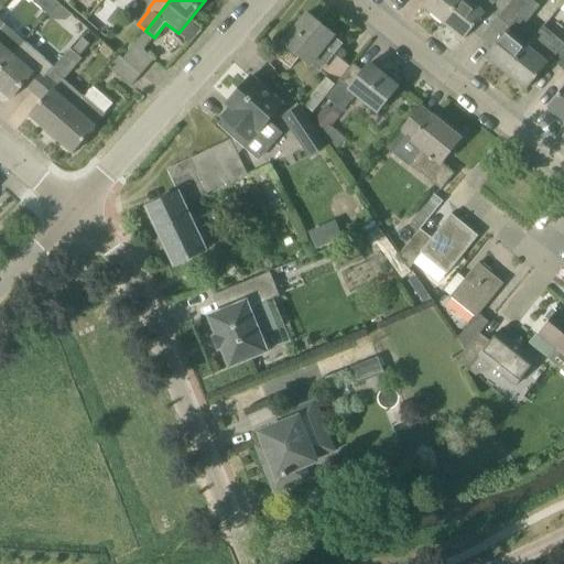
[(427,0),(423,7),(444,23),(463,0),(427,0)]
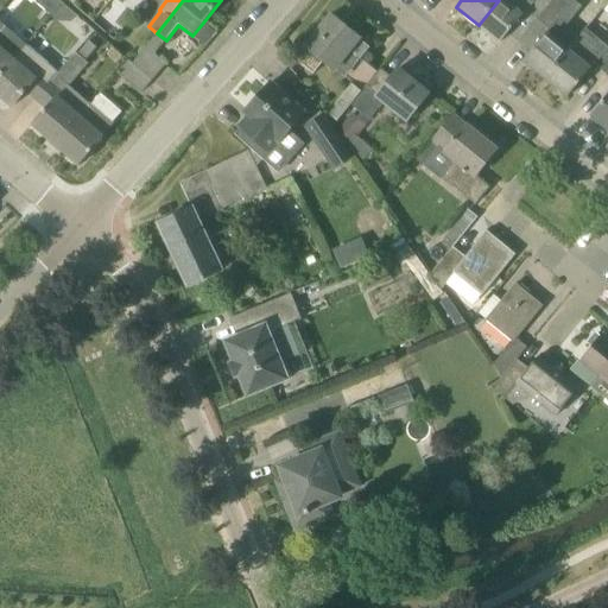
[(499,0),(479,25),(500,43),(527,11),(539,20),(555,0),(499,0)]
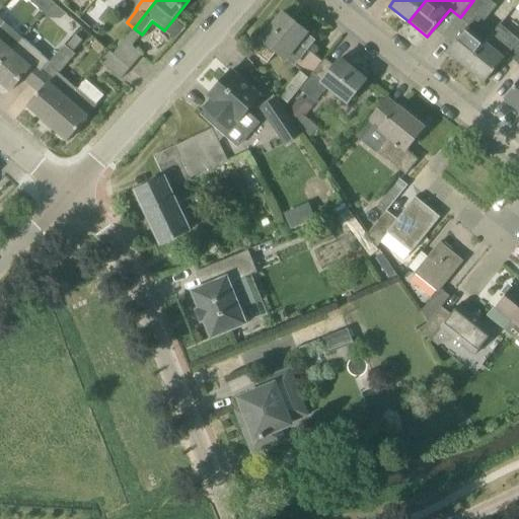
[(447,52),(466,68),(501,26),(500,25),(494,33),(479,21),(480,19),(476,15),(489,0),(473,0),(460,17),(469,24),(447,52)]
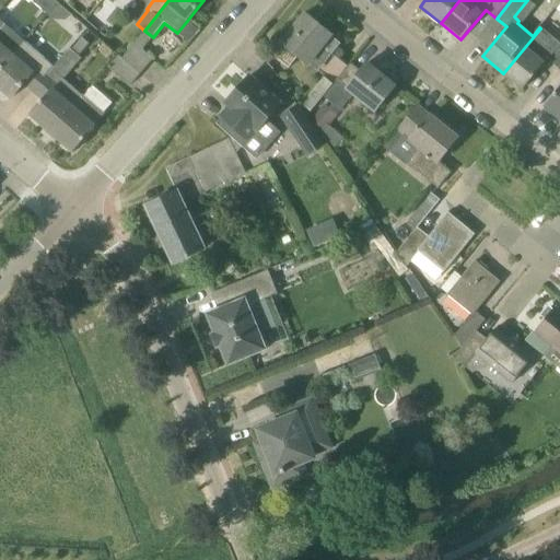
[(58,3),(48,15),(53,20),(67,21),(71,15),(58,3)]
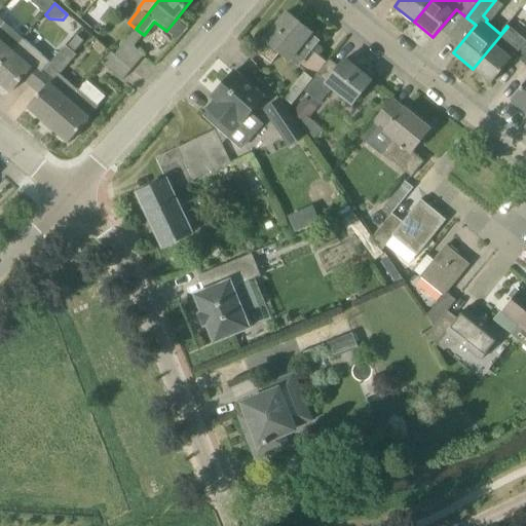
[(290,61),(311,33),(287,13),(266,38),(265,37),(254,50),(271,64),(279,53),(290,61)]
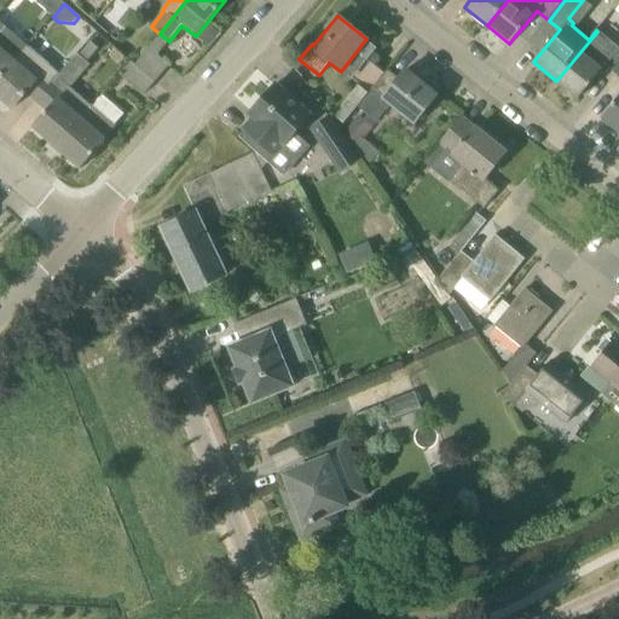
[(0,77),(28,46),(0,22),(0,77)]
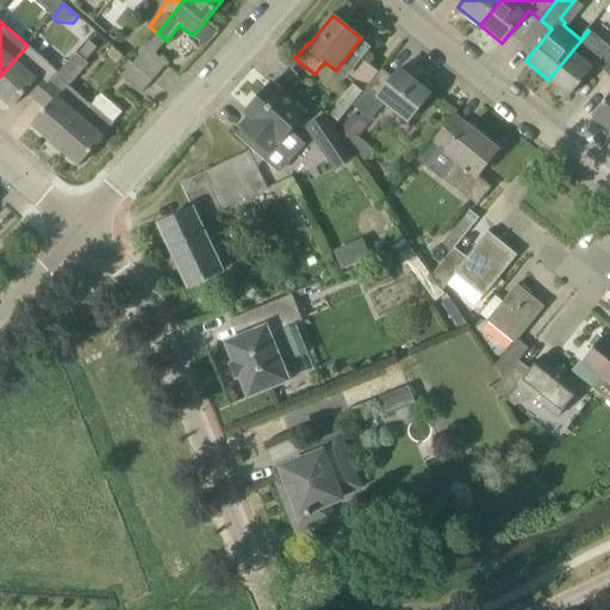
[(609,47),(609,48),(589,31),(548,80),(570,98),(596,64),(609,75),(609,73),(609,47)]
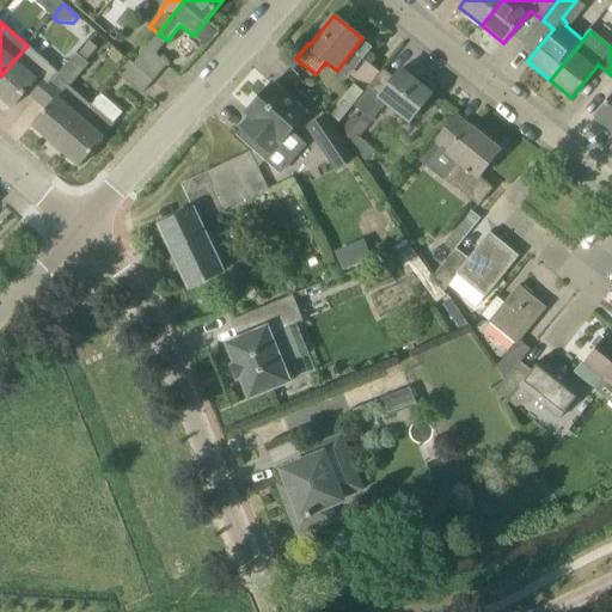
[(90,42),(78,55),(86,62),(98,49),(90,42)]
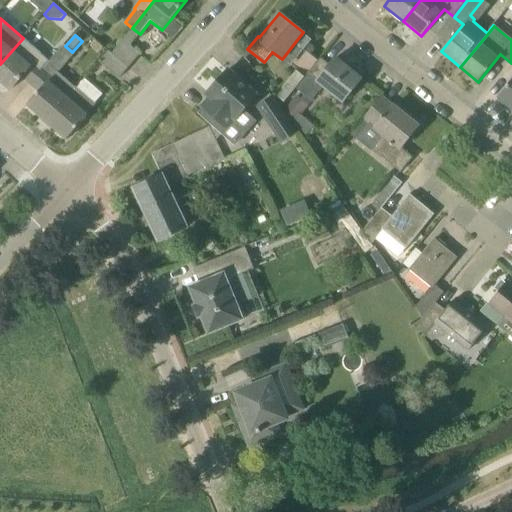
[(43,69),(46,65),(49,61),(23,38),(0,64),(0,82),(10,91),(21,78),(29,85),(43,70),(43,69)]
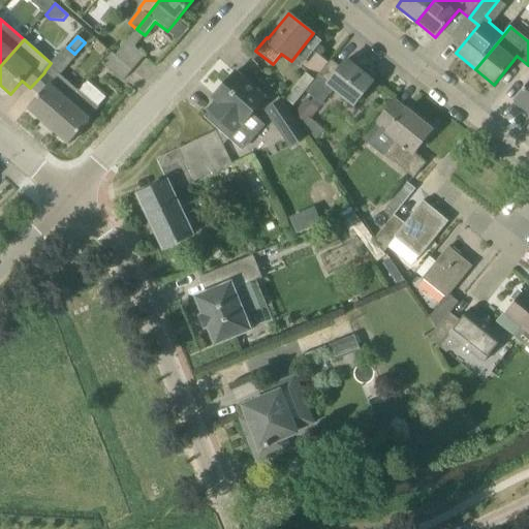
[(132,70),(145,56),(127,41),(116,56),(132,70)]
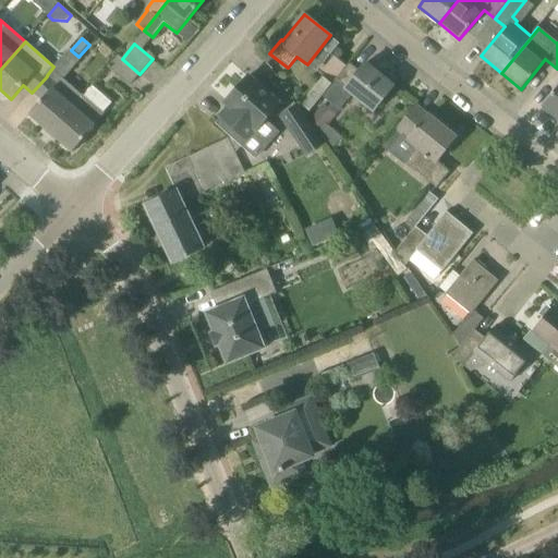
[(83,97),(63,80),(81,59),(79,57),(71,50),(70,49),(53,67),(50,71),(61,80),(52,88),(29,114),(51,134),(83,97)]
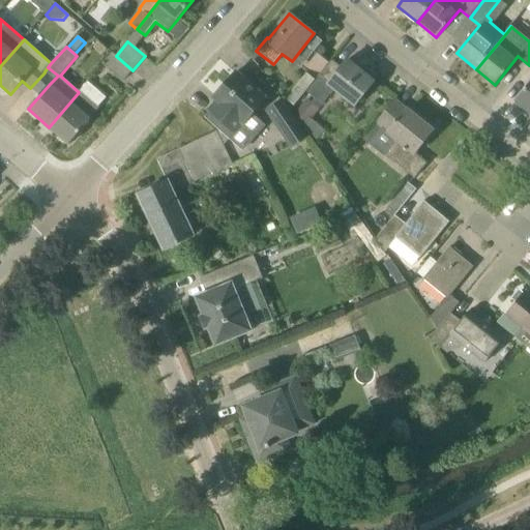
[(123,82),(133,70),(116,56),(113,53),(104,64),(108,67),(123,82)]
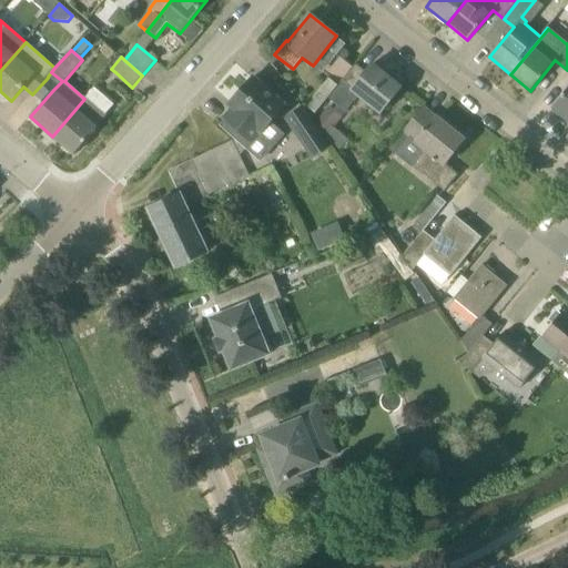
[(372,64),(365,73),(355,66),(342,81),(337,87),(328,99),(340,107),(346,112),(358,97),(381,113),(401,88),(372,64)]
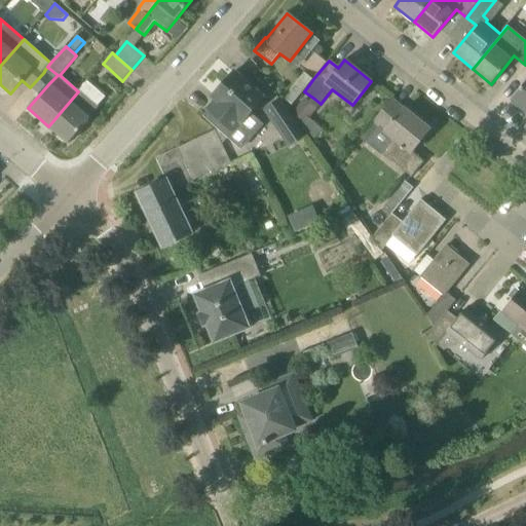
[(525,112),(525,63),(525,65),(525,80),(511,100),(525,112)]
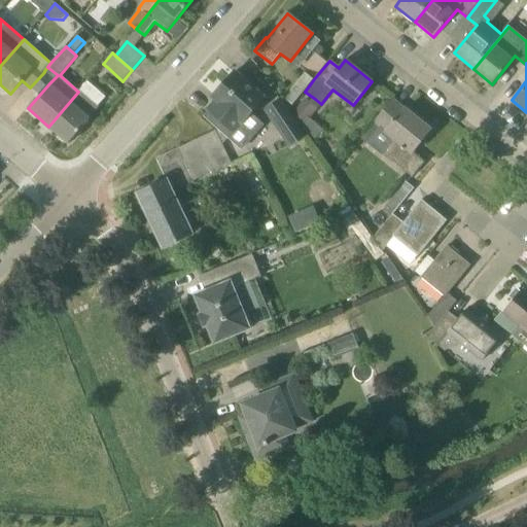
[(234,133),(242,123),(264,99),(235,72),(216,93),(220,97),(209,110),(234,133)]
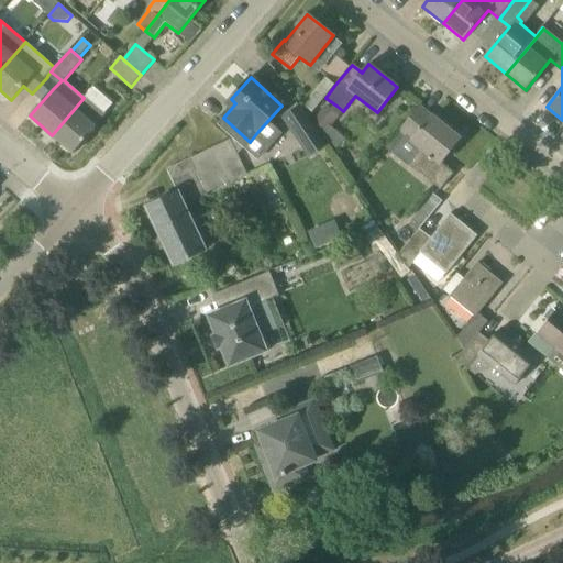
[(326,98),(334,86),(326,79),(302,107),(311,114),(326,98)]
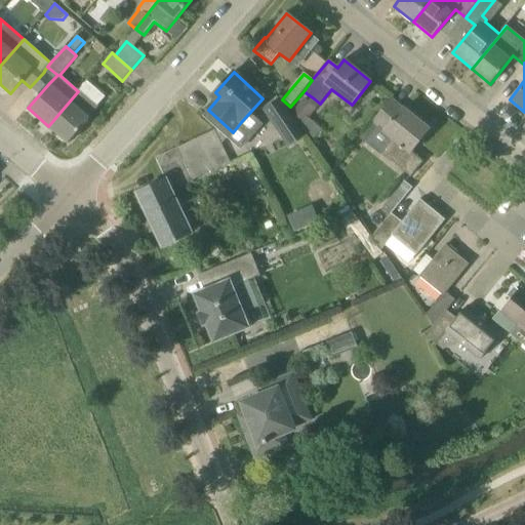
[(78,90),(96,106),(105,96),(86,80),(78,90)]
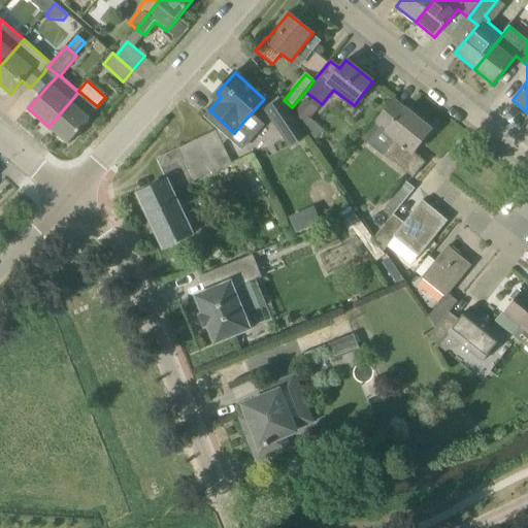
[(69,144),(91,119),(90,118),(98,108),(78,92),(48,127),(69,144)]
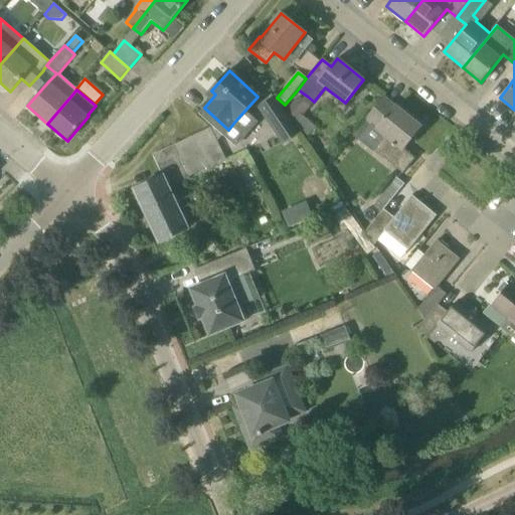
[(311,107),(310,106),(304,101),(299,97),(285,114),(293,120),(296,127),(308,136),(316,127),(303,116),(311,107)]
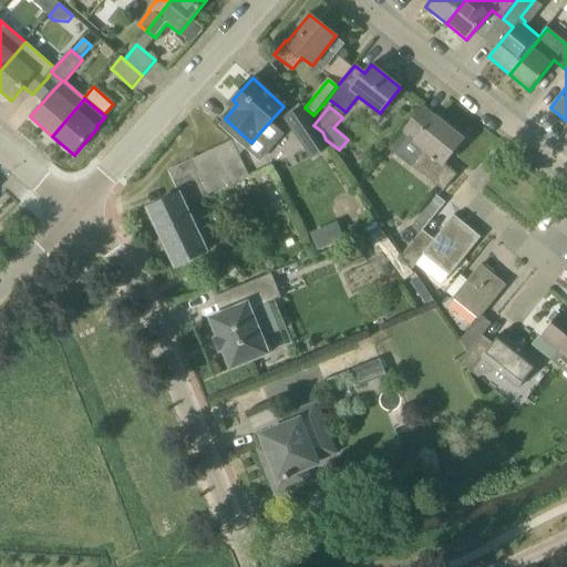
[(412,166),(426,177),(443,191),(456,175),(443,165),(464,138),(436,116),(435,117),(422,106),(402,132),(425,151),(412,166)]
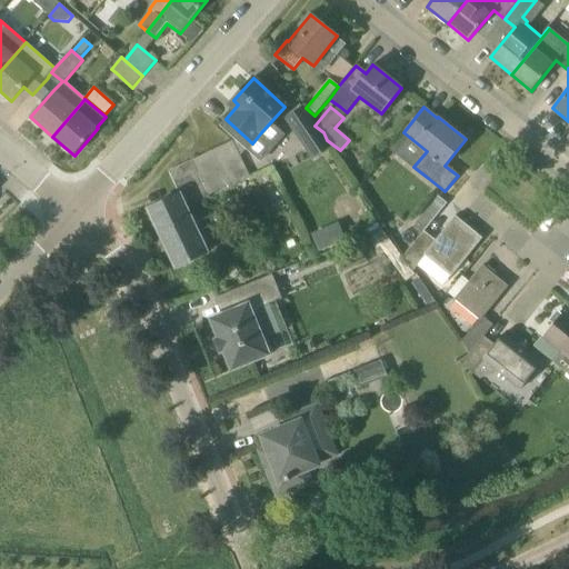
[(312,160),(330,148),(302,108),(285,119),(312,160)]
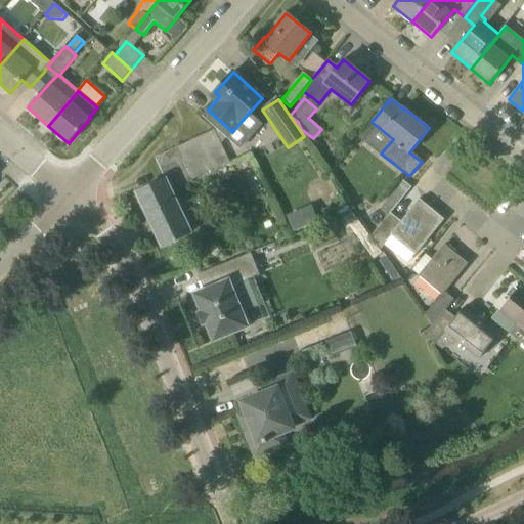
[(162,247),(192,232),(173,192),(231,164),(215,130),(156,158),(166,179),(136,193),(162,247)]
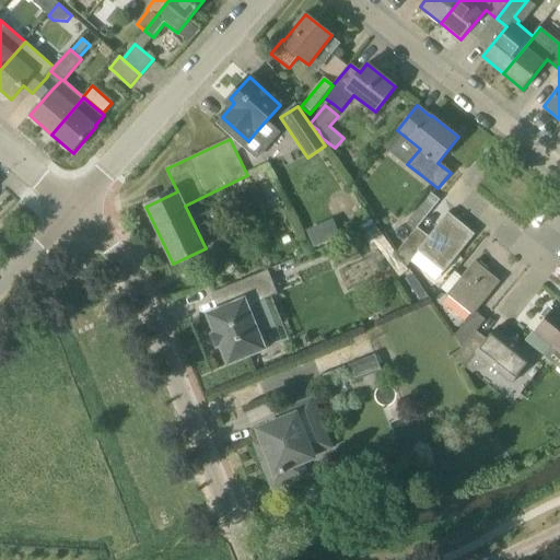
[(431,194),(407,222),(408,223),(416,229),(416,228),(417,229),(428,214),(440,200),(432,195),(431,194)]
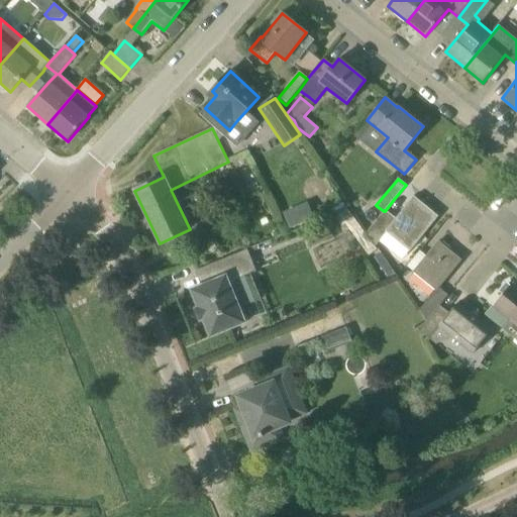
[(414,197),(396,219),(385,211),(384,210),(384,211),(367,232),(376,245),(387,232),(410,250),(437,216),(414,197)]
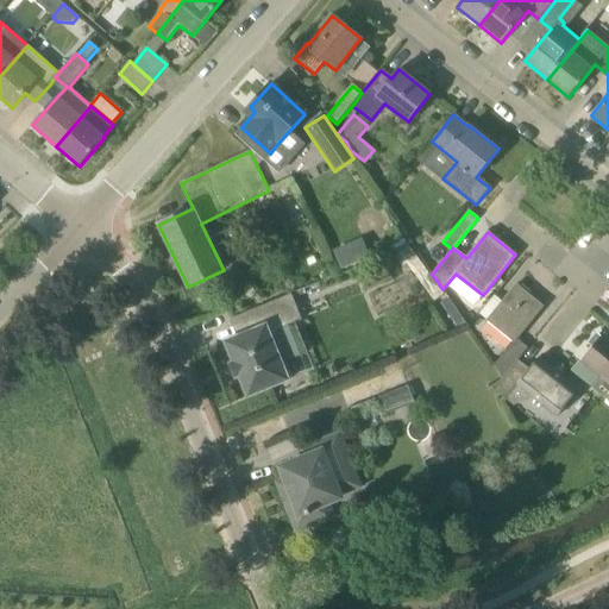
[(362,238),(333,250),(341,269),(370,257),(362,238)]
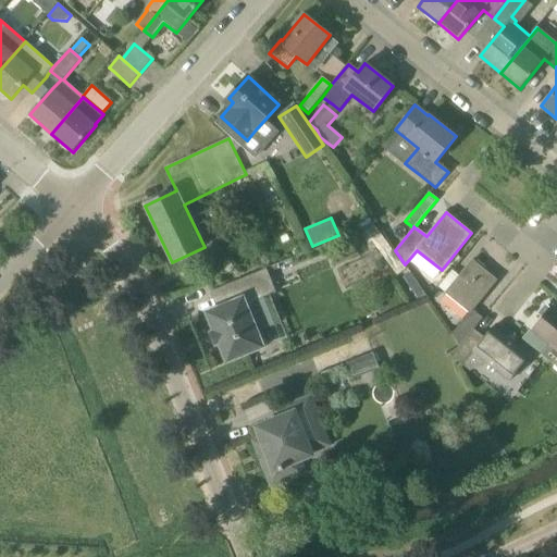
[(397,276),(406,270),(373,226),(366,233),(397,276)]
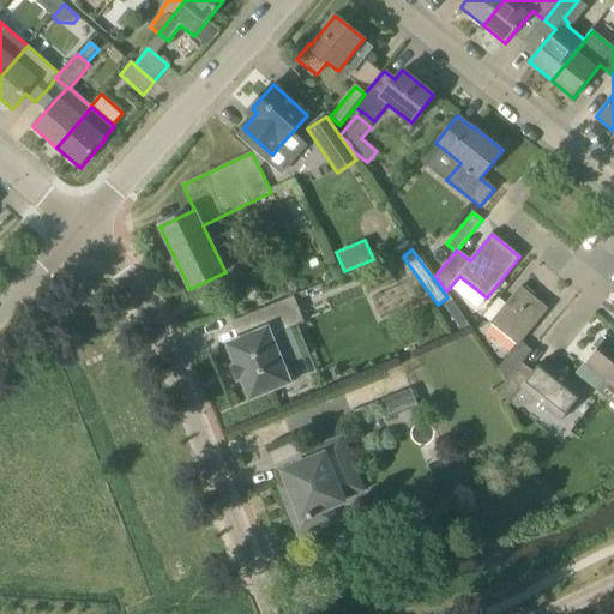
[(548,309),(521,287),(506,305),(499,299),(485,317),(492,323),(491,324),(517,345),(499,367),(509,380),(498,393),(499,393),(523,363),(533,350),(522,342),(548,309)]
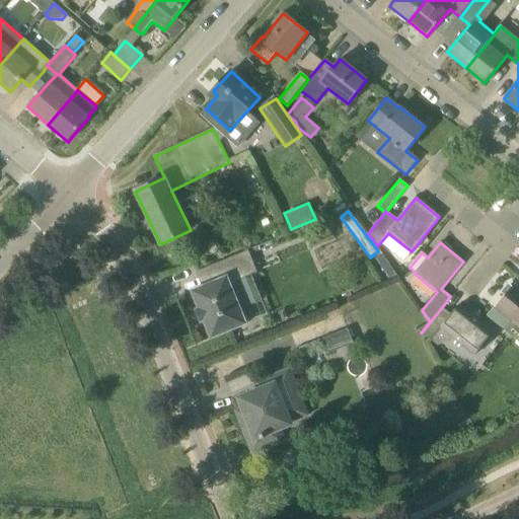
[(256,272),(249,254),(247,250),(197,272),(203,287),(193,291),(200,309),(197,310),(201,321),(205,320),(212,338),(246,323),(229,283),(256,272)]
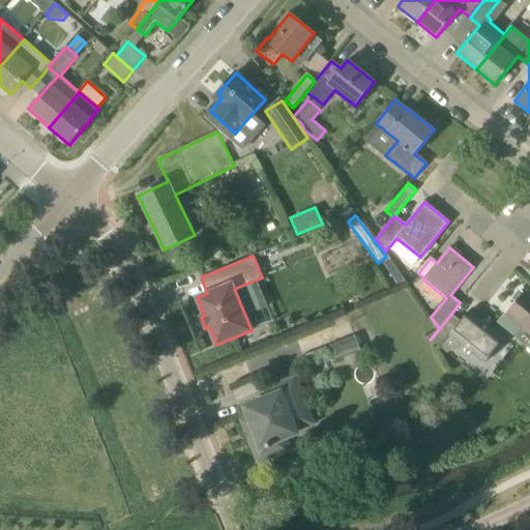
[(529,349),(529,294),(526,291),(507,315),(524,328),(516,339),(529,349)]
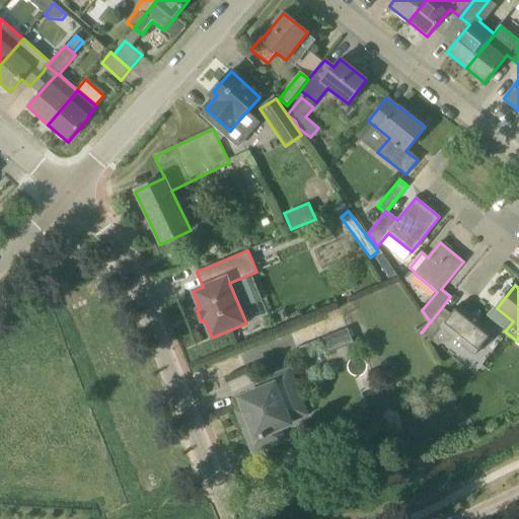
[(472,315),(470,313),(459,304),(451,314),(442,307),(422,332),(432,341),(441,328),(475,356),(494,331),(482,322),(480,311),(479,310),(478,311),(479,312),(479,314),(472,315)]
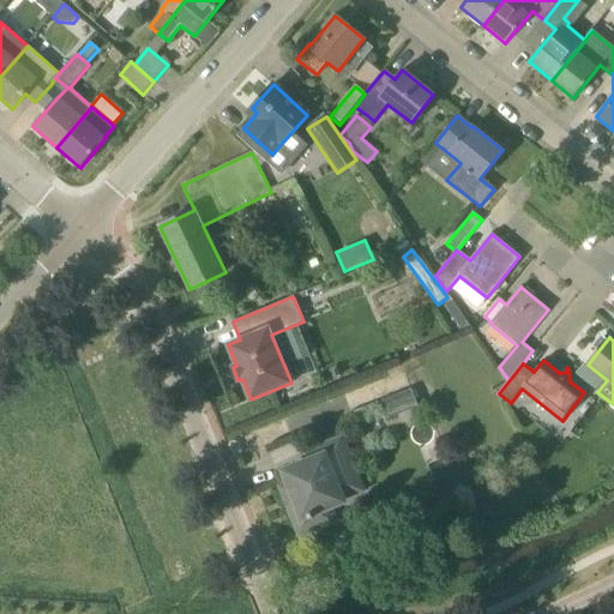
[(389,419),(419,408),(411,390),(381,401),(389,419)]
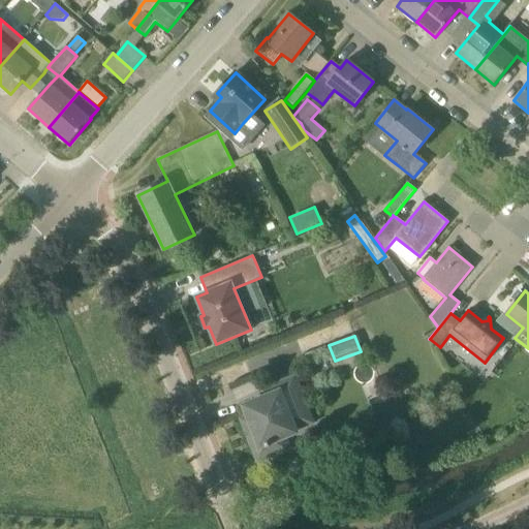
[(259,457),(279,448),(276,439),(285,435),(294,432),(292,427),(308,421),(292,382),(276,389),(278,394),(263,399),(246,406),(251,419),(246,422),(259,457)]
